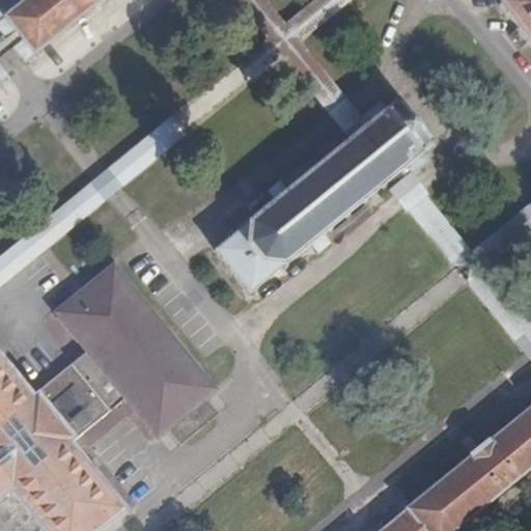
[(0,281),(280,53),(341,127),(354,114),(295,42),(344,0),(313,0),(281,27),(258,0),(234,0),(268,38),(0,255),(0,281)]
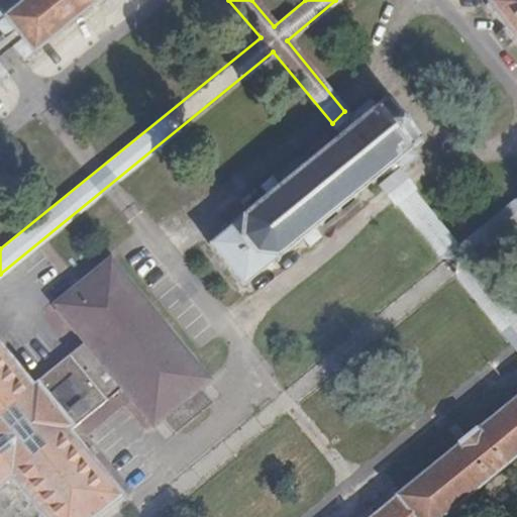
[(26,0),(3,18),(0,13),(0,32),(24,62),(95,3),(98,8),(108,0),(26,0)]
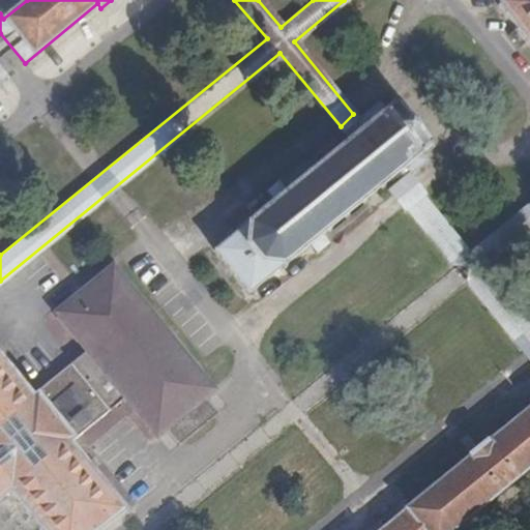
[(2,0),(0,2),(0,13),(3,19),(27,0),(2,0)]
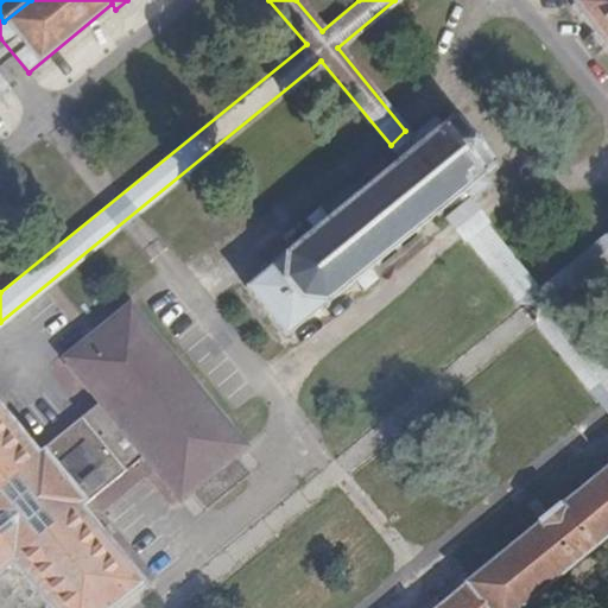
[(607,0),(572,0),(571,2),(595,27),(586,36),(596,51),(607,42),(607,0)]
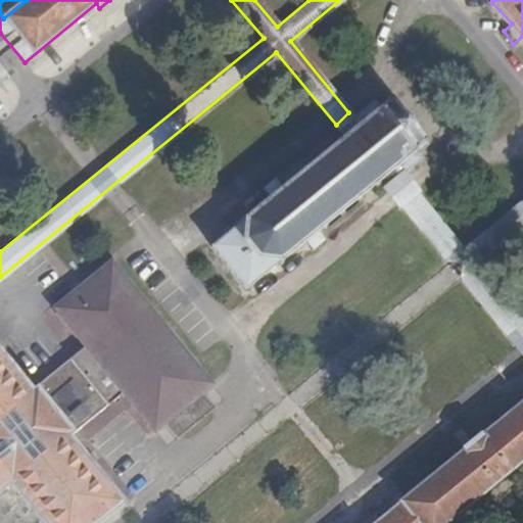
[(260,278),(380,181),(393,171),(400,176),(419,162),(414,153),(432,138),(422,126),(394,92),(379,103),(372,94),(348,112),(336,125),(341,133),(223,230),(260,278)]
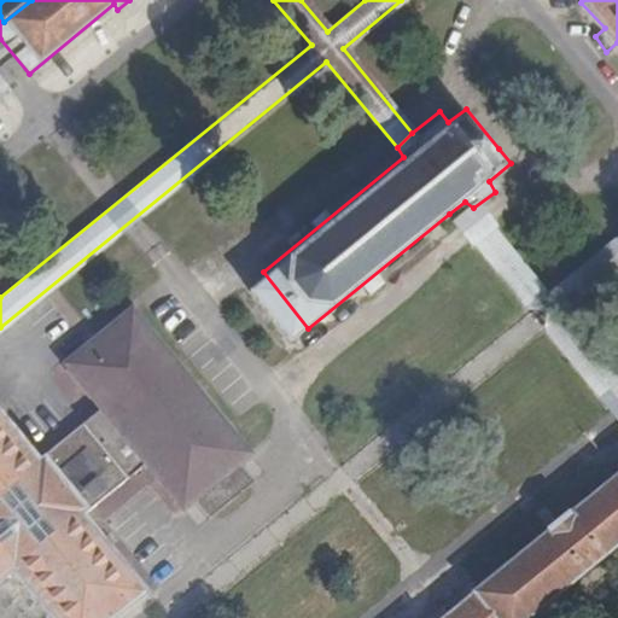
[(50,455),(89,506),(149,460),(187,506),(198,497),(242,460),(251,449),(135,310),(70,362),(106,407),(50,455)]
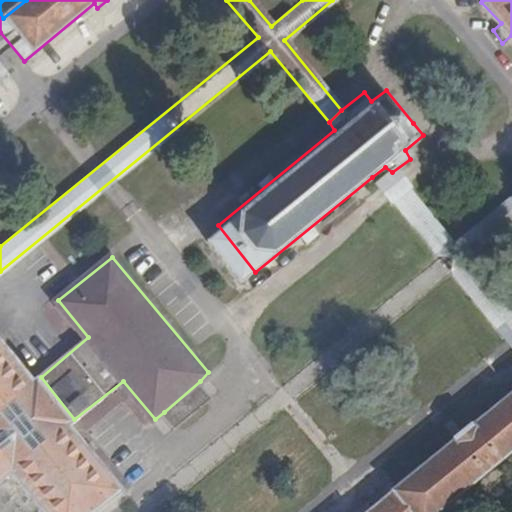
[(0,478),(12,470),(42,511),(97,511),(101,509),(125,490),(115,475),(111,479),(68,425),(74,419),(41,377),(33,382),(0,340),(0,478)]
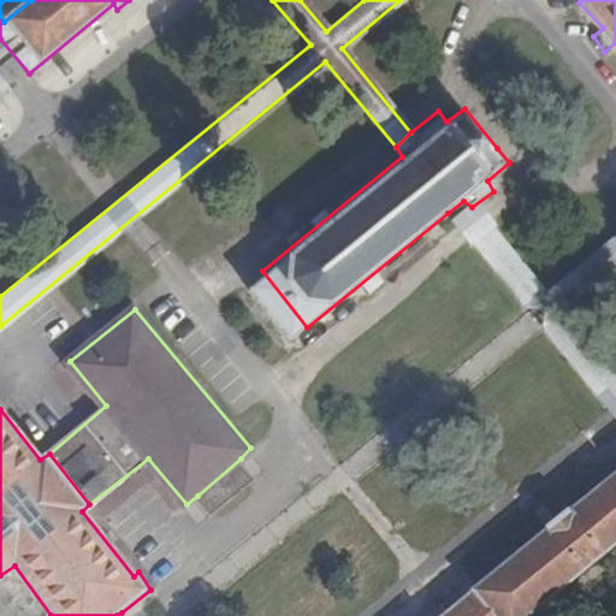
[(258,479),(241,458),(197,496),(212,515),(258,479)]
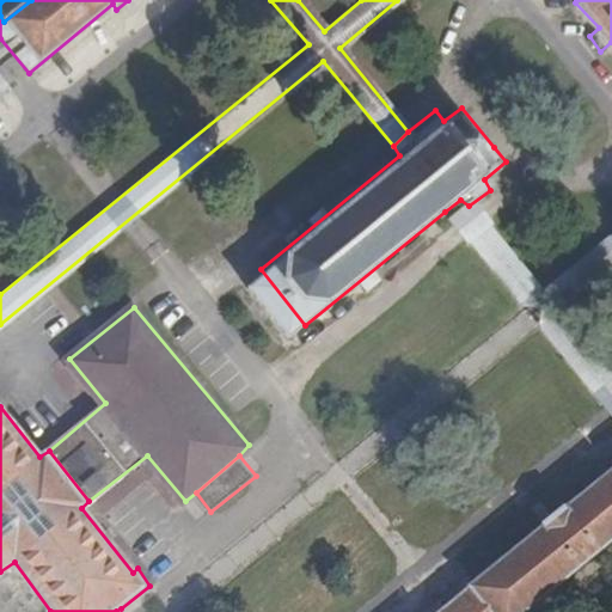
[(611,472),(562,514),(558,509),(534,531),(537,534),(440,611),(527,611),(611,542),(611,472)]
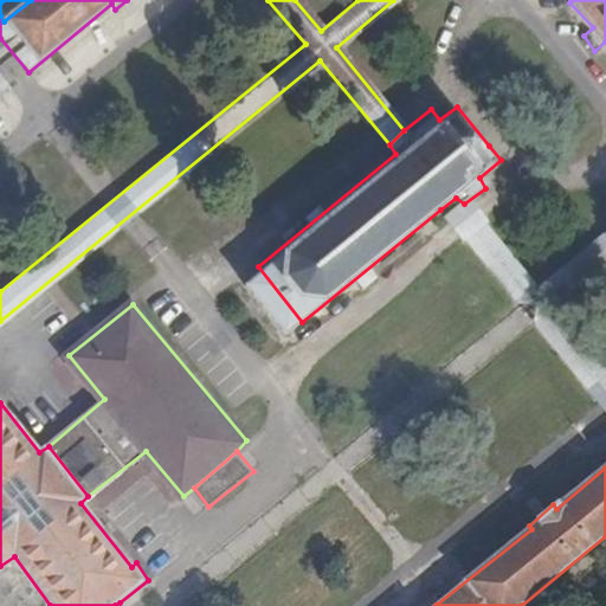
[(605,536),(522,605),(547,605),(605,558),(605,536)]
